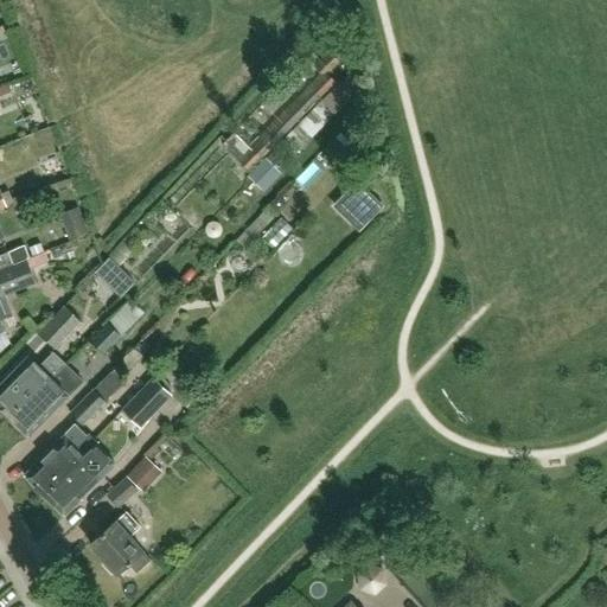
[(8,84),(0,88),(2,94),(12,91),(8,84)]
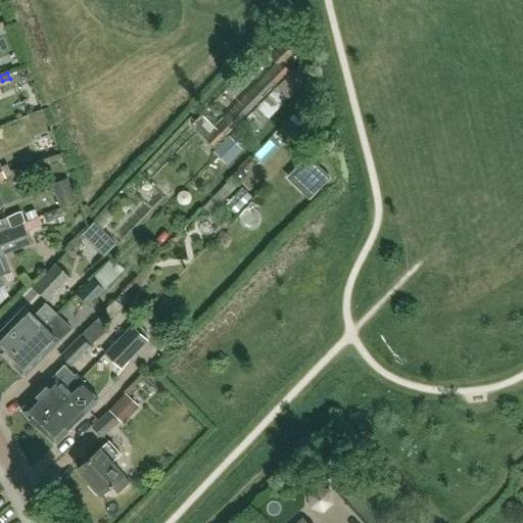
[(243,149),(230,136),(215,151),(228,164),(243,149)]
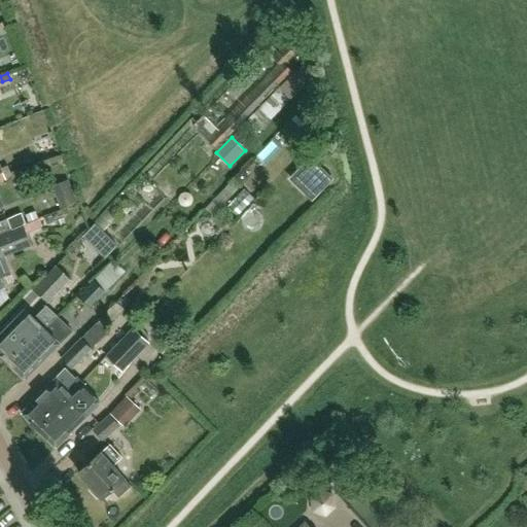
[(310,156),(293,174),(316,196),(332,178),(310,156)]
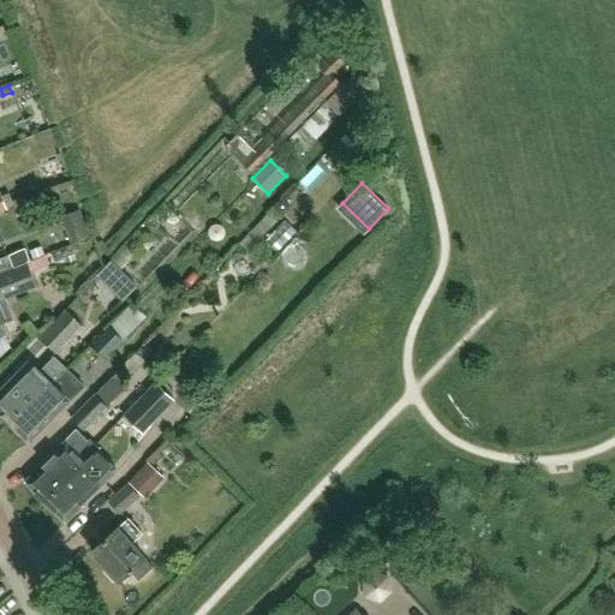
[(7,195),(1,197),(5,209),(12,207),(7,195)]
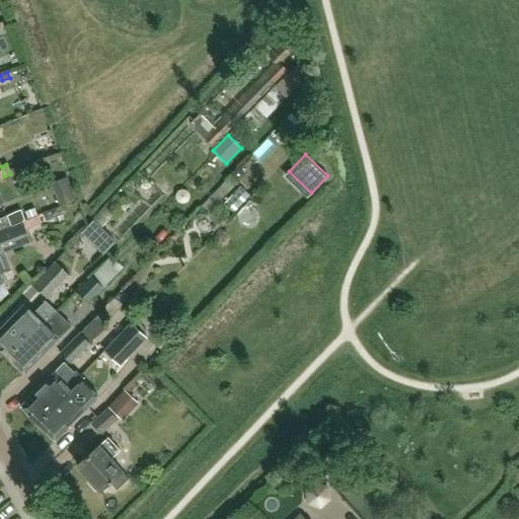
[(240,184),(224,203),(233,212),(250,194),(240,184)]
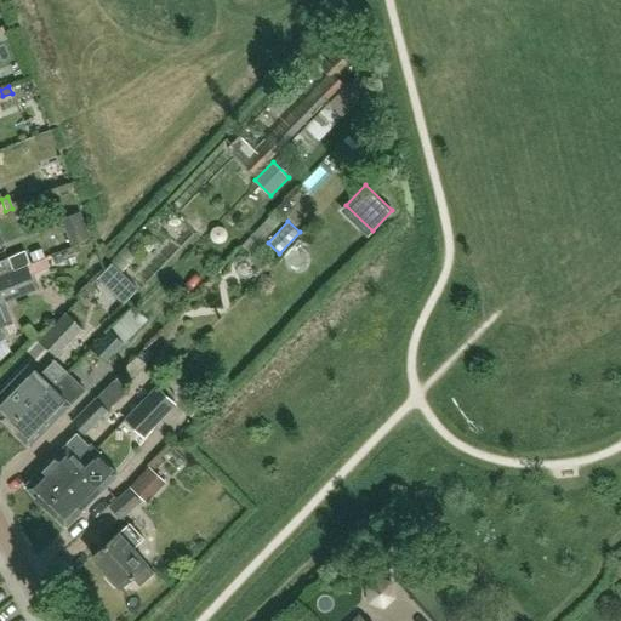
[(41,248),(29,252),(33,262),(45,257),(41,248)]
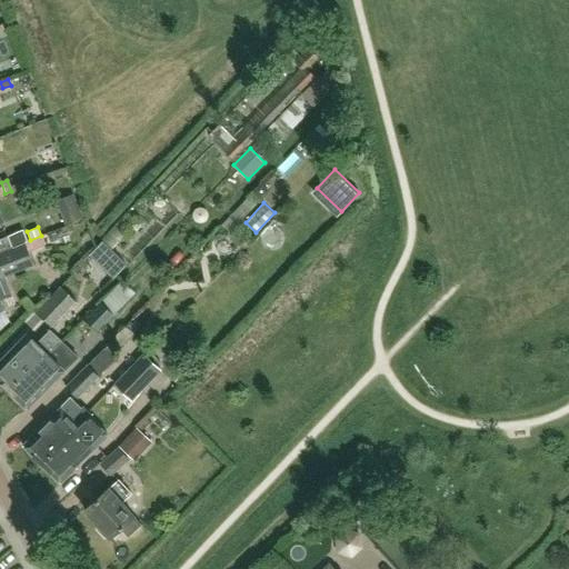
[(0,252),(25,242),(28,241),(23,230),(0,239),(0,252)]
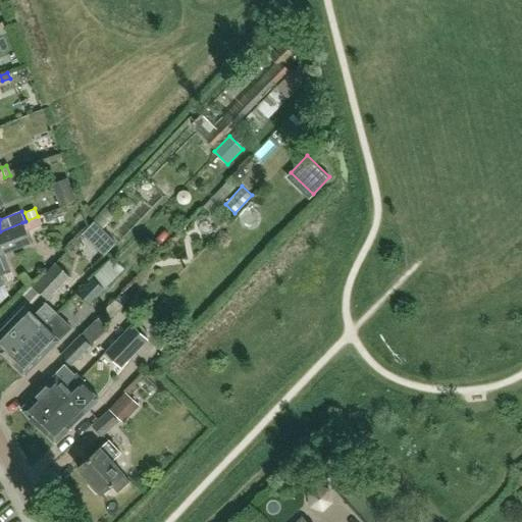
[(31,243),(22,222),(0,231),(0,286),(4,285),(0,274),(10,270),(3,253),(31,243)]
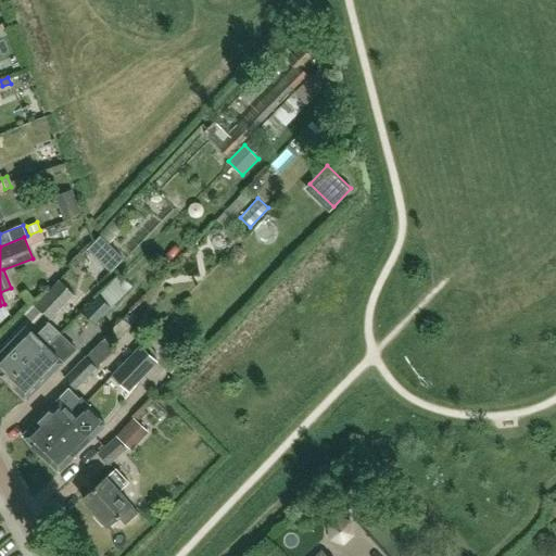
[(50,318),(74,293),(60,280),(36,304),(50,318)]
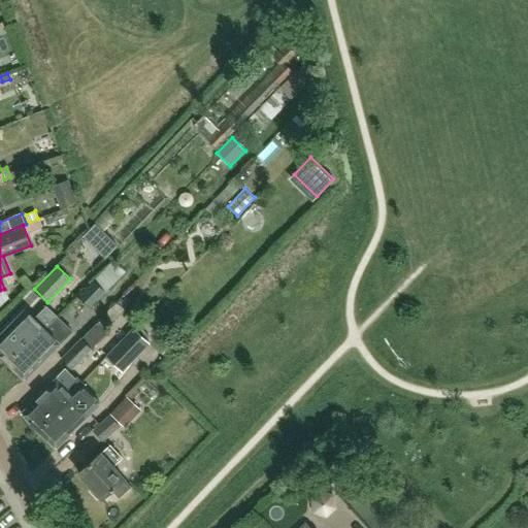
[(90,307),(105,293),(94,281),(78,296),(90,307)]
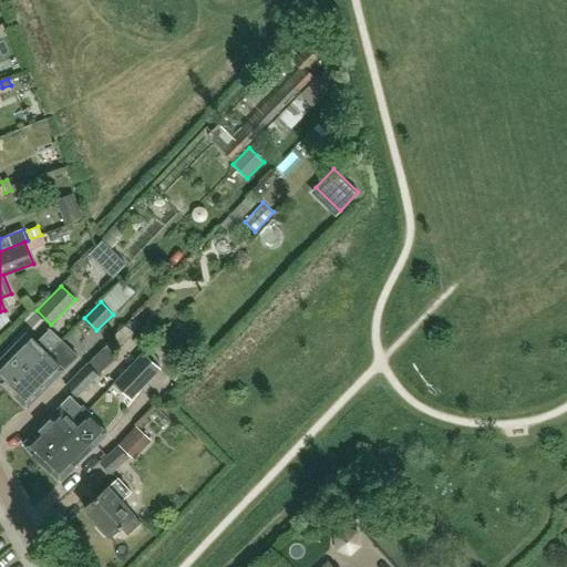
[(4,310),(0,311),(0,329),(9,320),(4,310)]
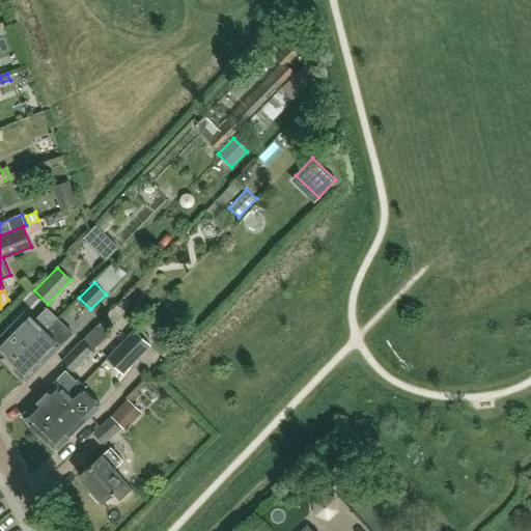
[(117,304),(98,325),(104,330),(112,322),(113,323),(124,311),(117,304)]
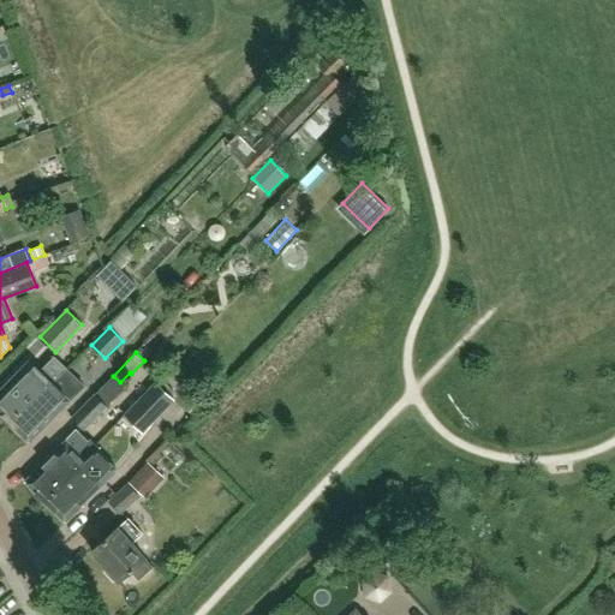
[(0,415),(7,422),(63,365),(55,358),(41,372),(29,360),(0,389),(0,415)]
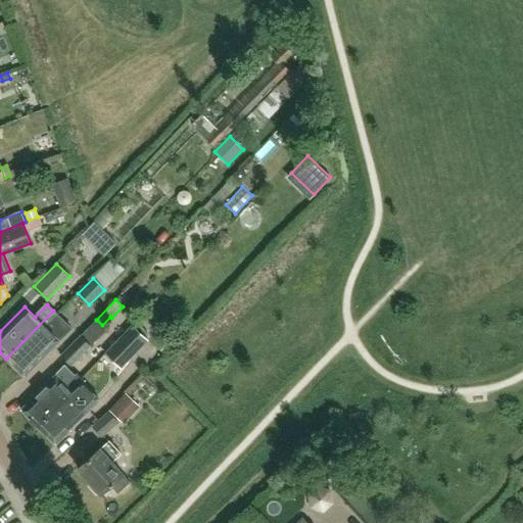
[(25,376),(59,340),(72,328),(53,311),(6,359),(25,376)]
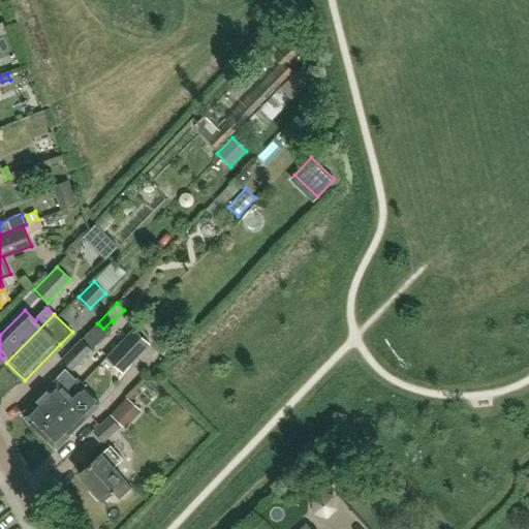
[(71,370),(91,349),(107,334),(103,329),(97,323),(61,361),(71,370)]
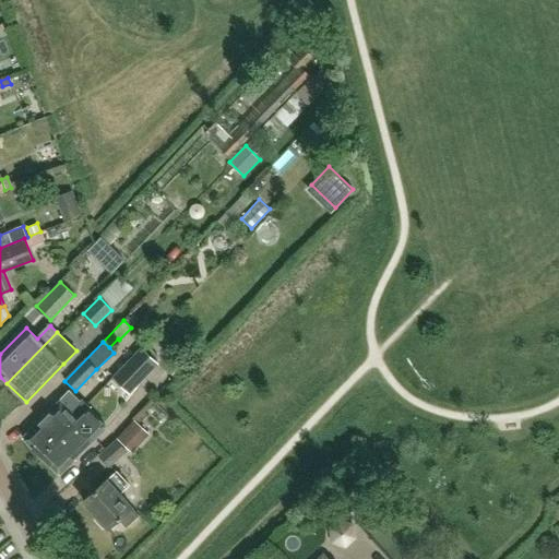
[(141,347),(113,377),(130,394),(158,364),(141,347)]
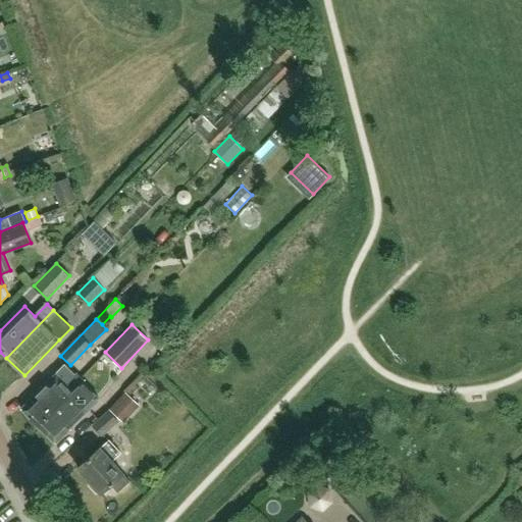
[(39,426),(77,386),(85,380),(75,371),(65,381),(56,372),(20,408),(39,426)]
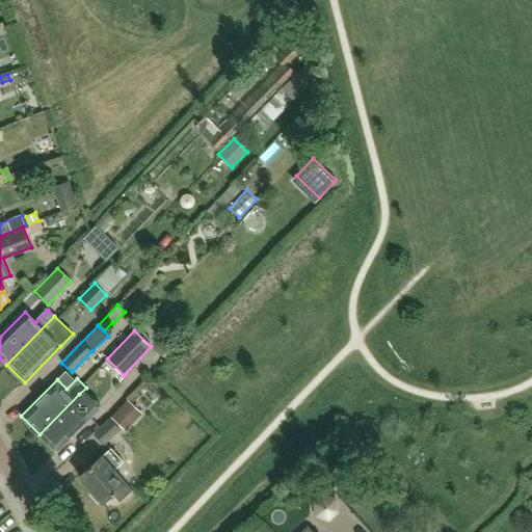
[(56,451),(91,416),(78,401),(82,397),(79,394),(40,434),(56,451)]
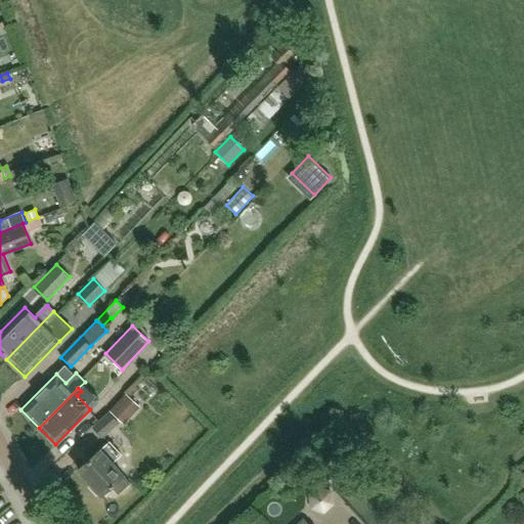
[(126,393),(110,411),(125,425),(140,407),(126,393)]
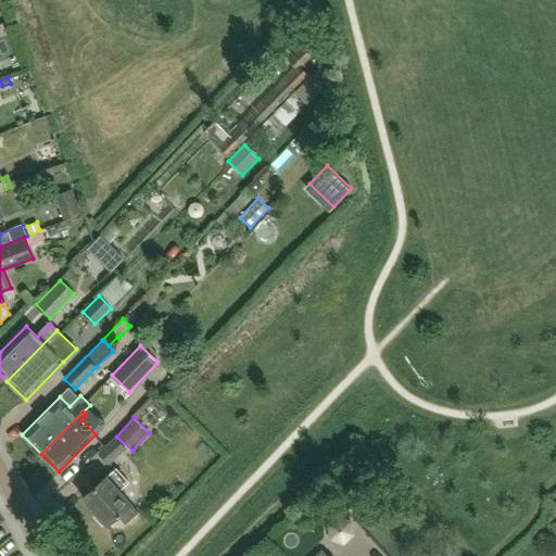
[(108,463),(125,447),(116,439),(99,454),(108,463)]
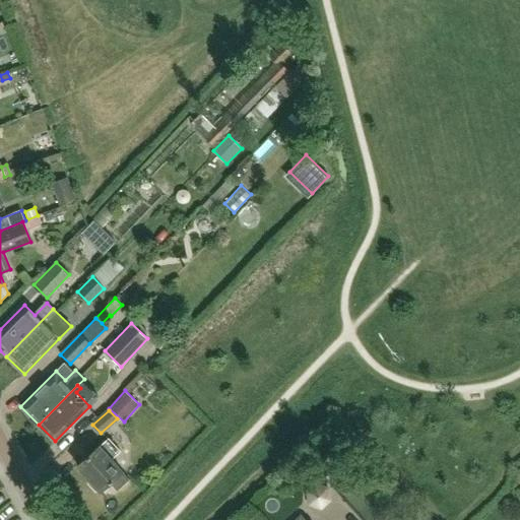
[(129,478),(111,459),(120,451),(109,438),(100,446),(99,446),(77,465),(101,492),(111,482),(117,490),(129,478)]
